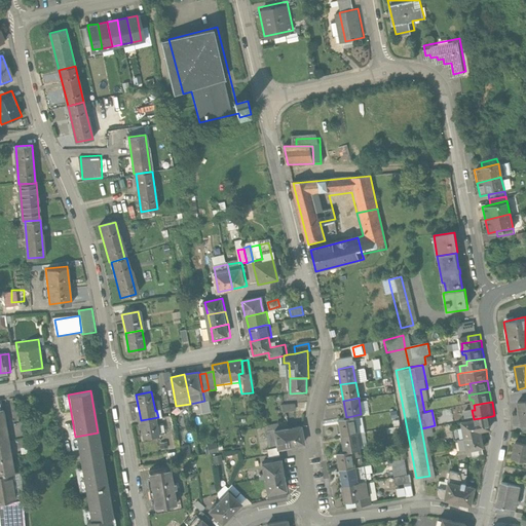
[(282,406),(283,414),(296,412),(295,404),(282,406)]
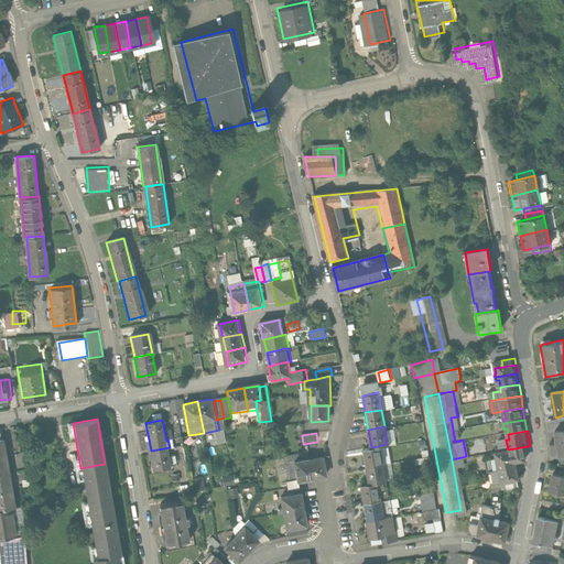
[(371,447),(362,448),(366,466),(381,464),(378,446),(371,447)]
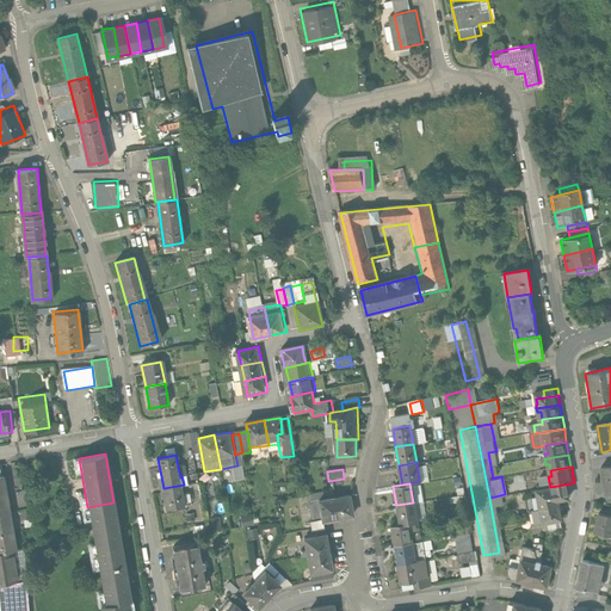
[(549,492),(541,493),(543,506),(563,503),(563,501),(574,499),(572,483),(550,487),(548,487),(549,492)]
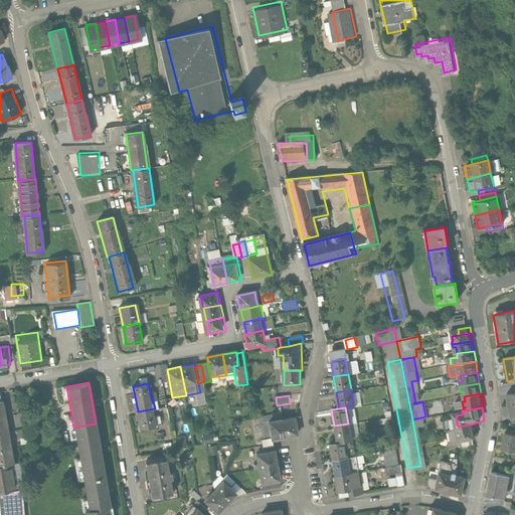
[(156,415),(155,408),(138,411),(141,427),(157,424),(157,419),(155,420),(154,415),(156,415)]
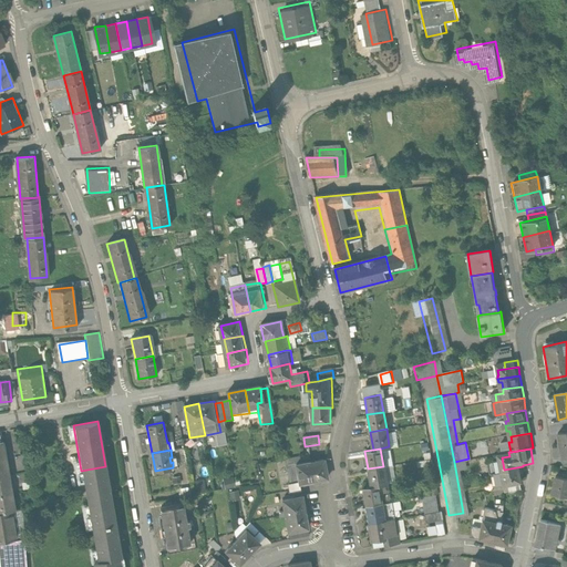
[(328,460),(313,462),(316,480),(330,478),(328,460)]
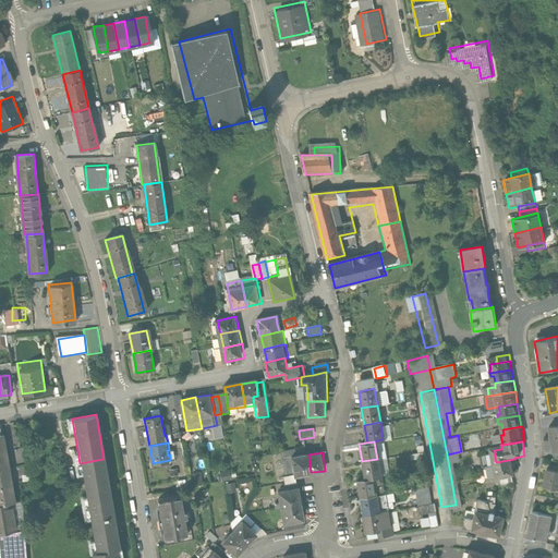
[(9,453),(0,453),(0,471),(11,470),(9,453)]
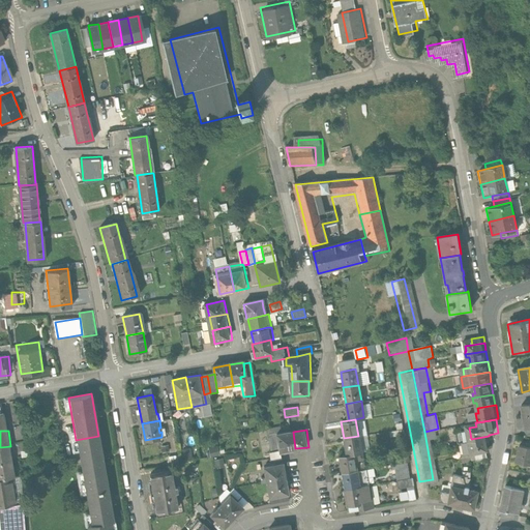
[(293,432),(278,433),(282,450),(295,448),(293,432)]
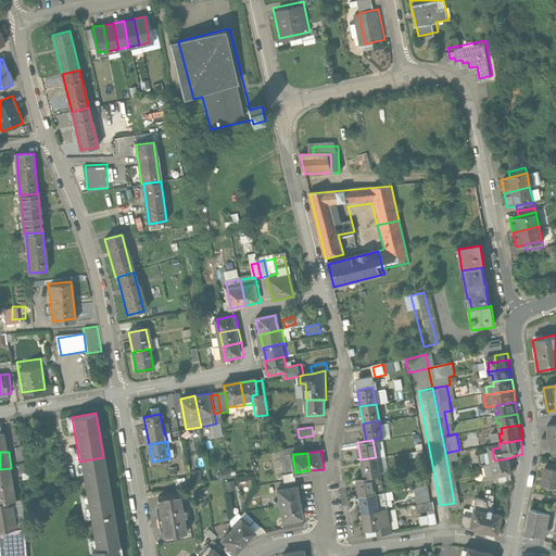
[(292,454),(286,455),(288,474),(295,472),(292,454)]
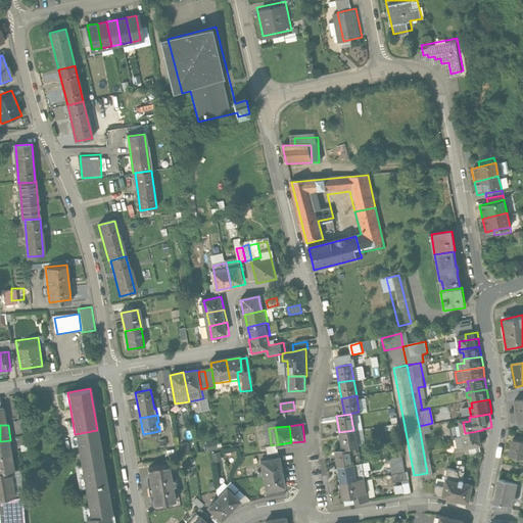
[(97,430),(75,434),(83,476),(105,472),(97,430)]
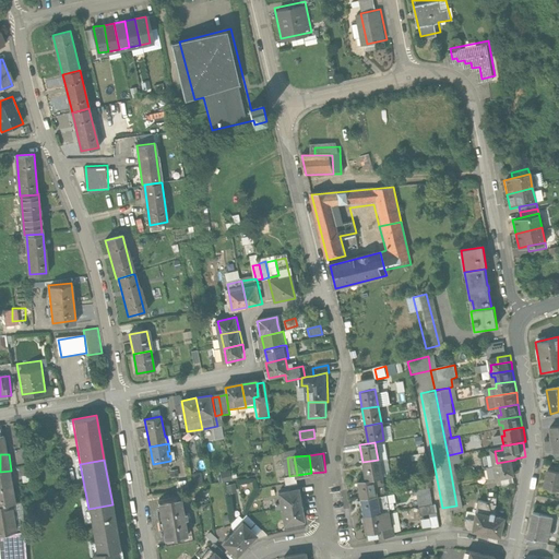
[(378,460),(363,462),(365,479),(381,476),(378,460)]
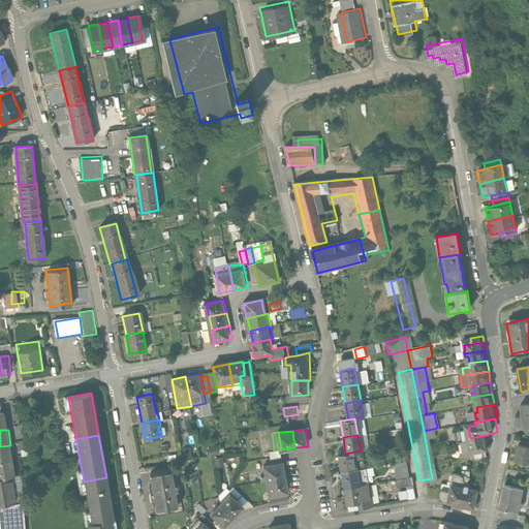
[(466,442),(468,453),(490,449),(488,435),(470,438),(471,441),(466,442)]
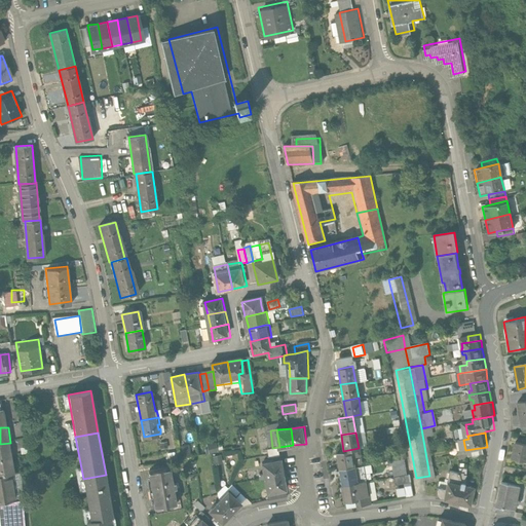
[(525,443),(515,442),(511,459),(525,461),(525,443)]
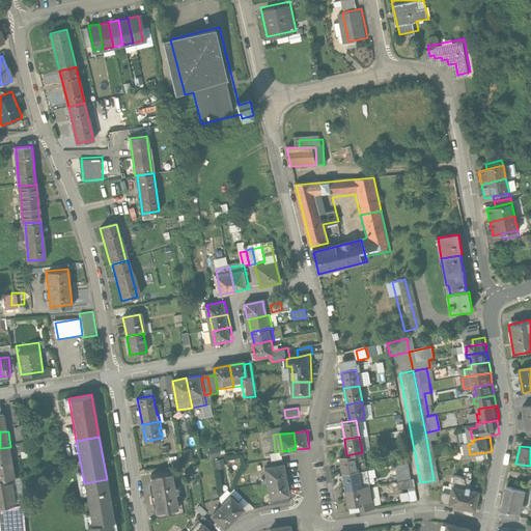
[(10,447),(0,448),(0,464),(14,462),(10,447)]
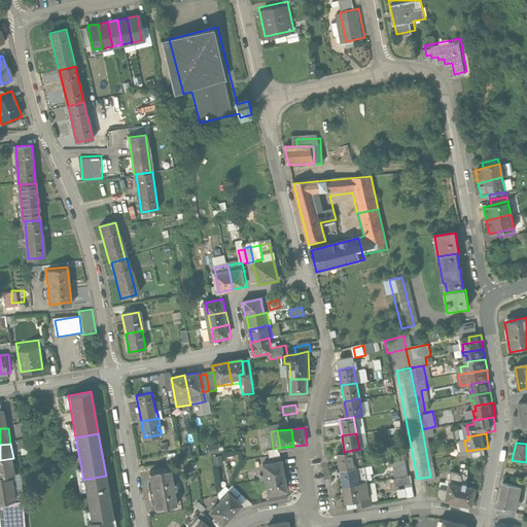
[(273,449),(268,450),(269,457),(281,455),(280,448),(273,449)]
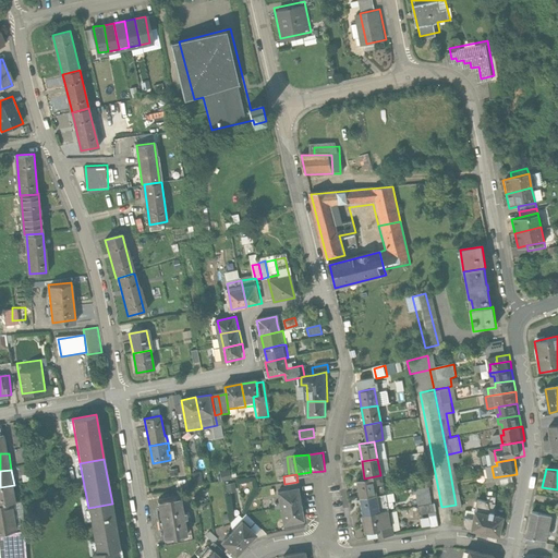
[(364,478),(355,480),(359,498),(384,494),(380,475),(364,478)]
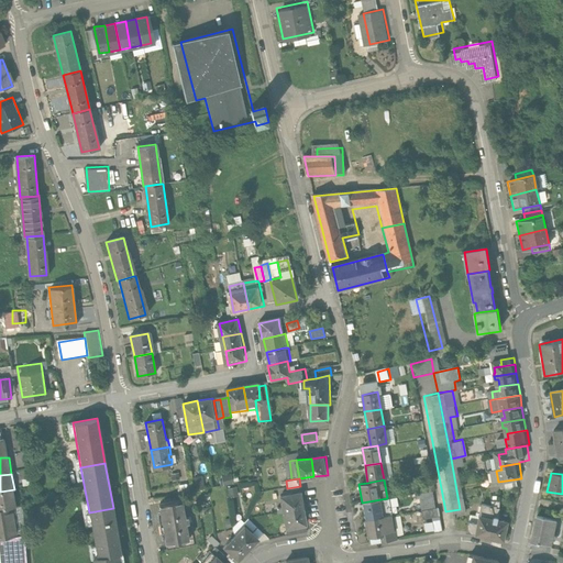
[(300,486),(287,488),(288,495),(301,493),(300,486)]
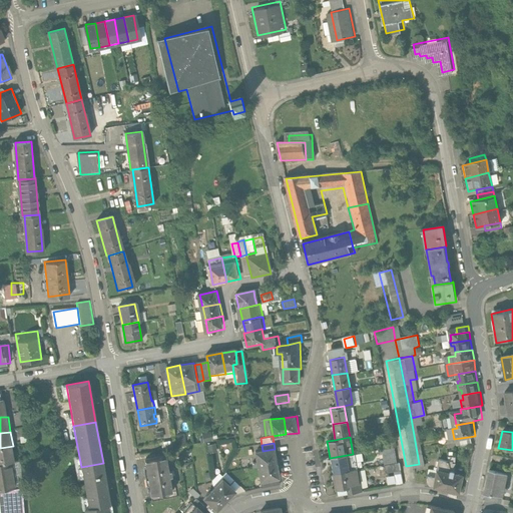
[(0,448),(0,463),(12,462),(15,461),(13,446),(0,448)]
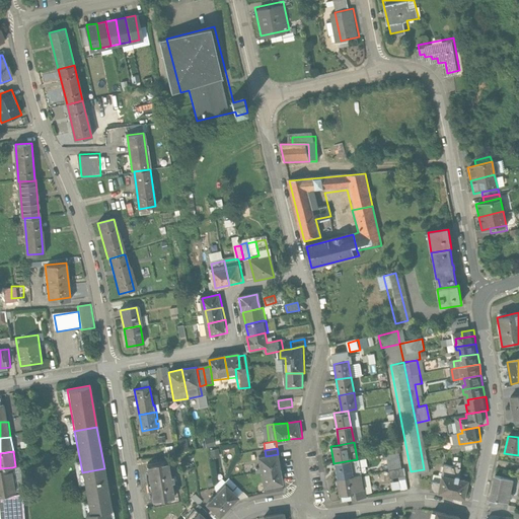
[(401,451),(387,452),(390,476),(399,475),(400,479),(392,480),(393,490),(406,488),(401,451)]
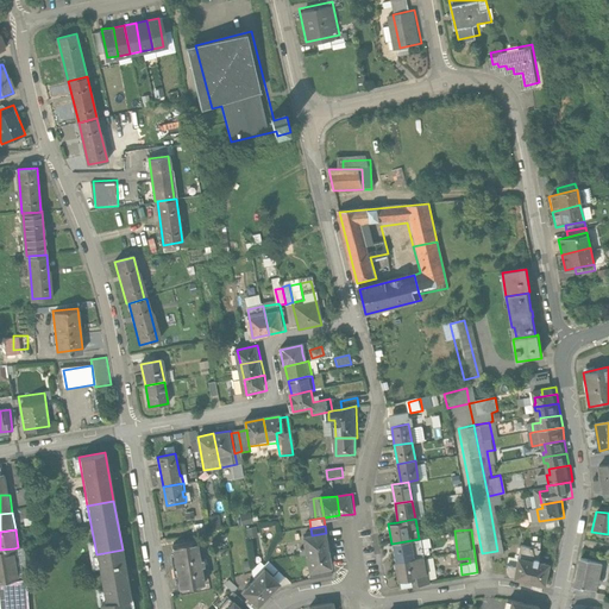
[(312,535),(302,538),(306,557),(330,553),(326,533),(312,535)]
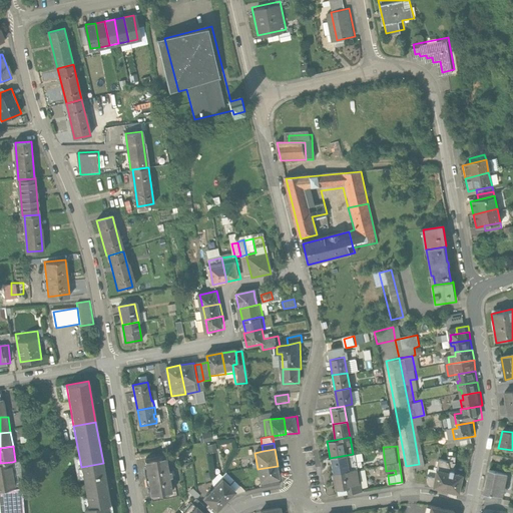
[(353,454),(330,458),(333,475),(356,471),(353,454)]
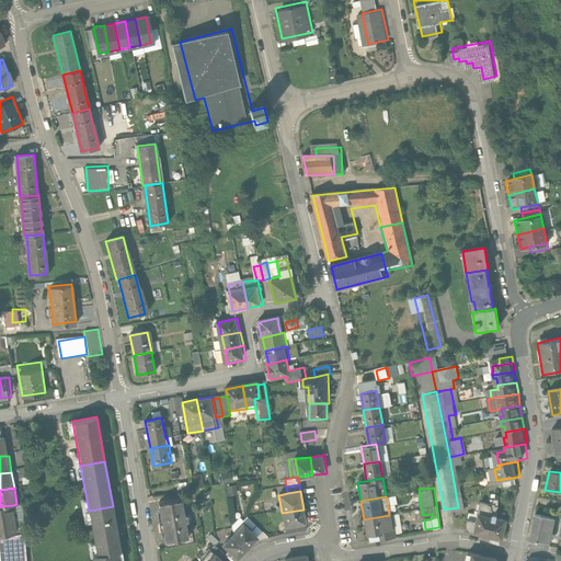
[(187,514),(185,500),(160,504),(165,541),(191,538),(189,523),(191,522),(190,513),(187,514)]
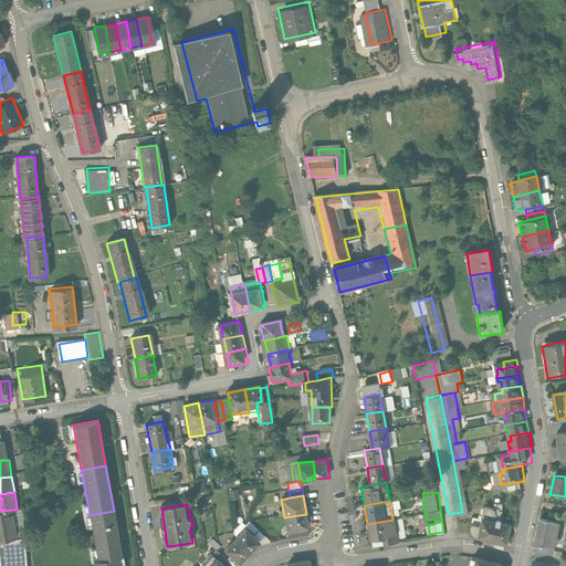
[(0,540),(16,537),(13,510),(0,511),(0,540)]
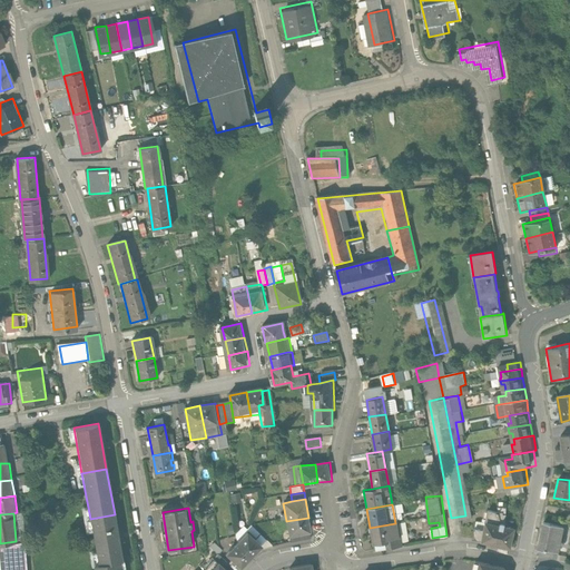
[(480,530),(478,539),(501,544),(505,522),(508,517),(490,513),(485,531),(480,530)]
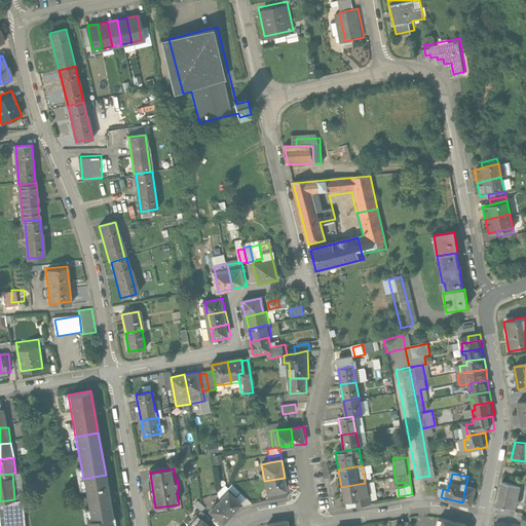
[(106,475),(83,479),(90,520),(90,521),(110,518),(113,517),(106,475)]
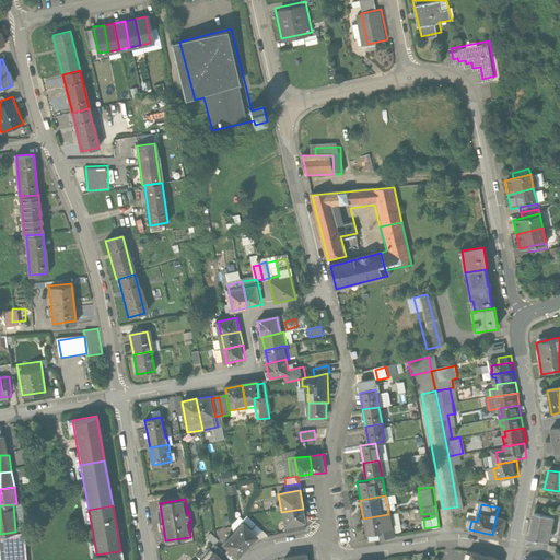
[(303,509),(281,512),(284,529),(294,527),(305,525),(303,509)]
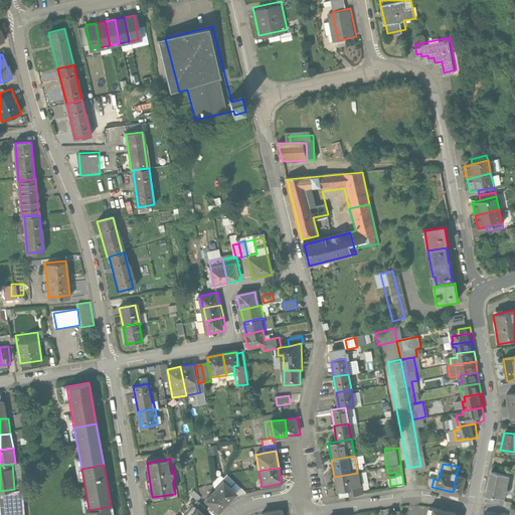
[(457,472),(453,492),(465,495),(469,479),(462,477),(463,473),(457,472)]
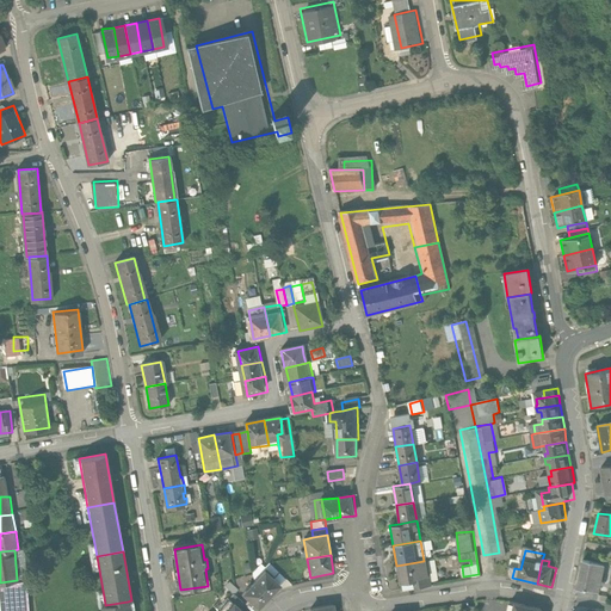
[(424,561),(396,566),(400,585),(411,584),(411,587),(427,585),(424,561)]
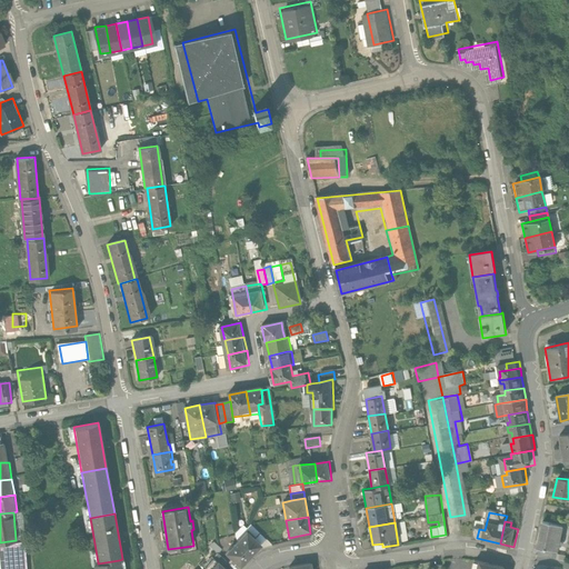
[(563,528),(541,522),(536,548),(558,552),(563,528)]
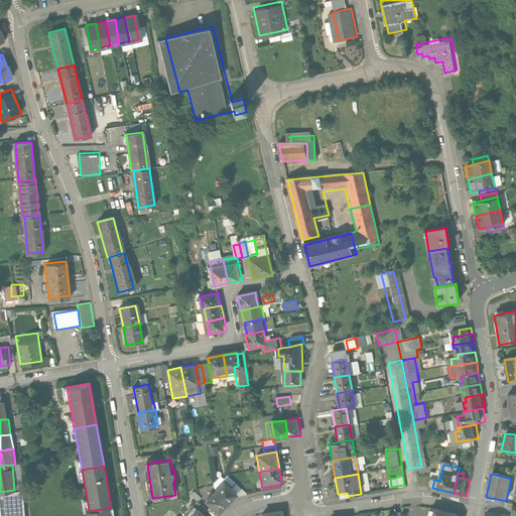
[(217,491),(231,504),(240,494),(227,481),(217,491)]
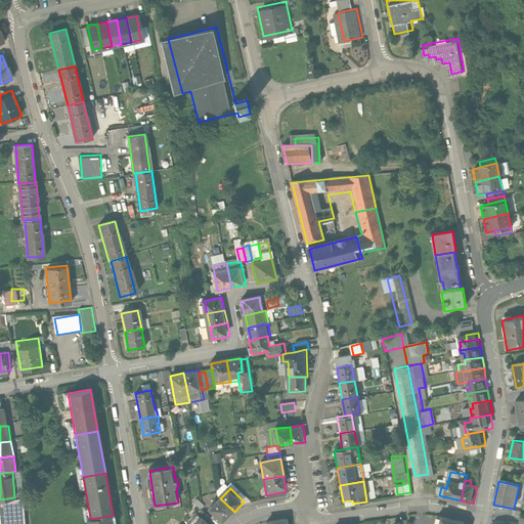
[(0,499),(0,523),(24,523),(22,496),(14,497),(0,499)]
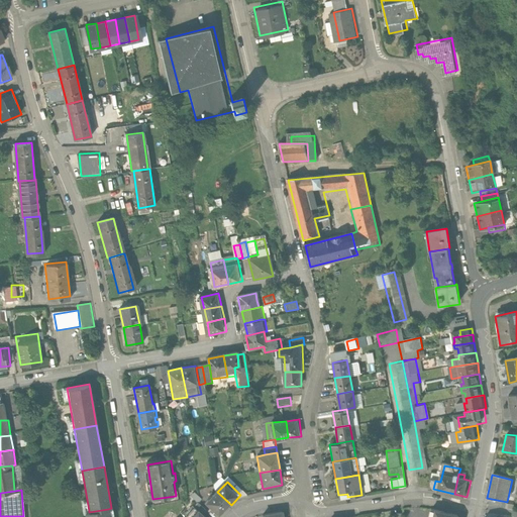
[(208,502),(221,515),(231,505),(217,492),(208,502)]
